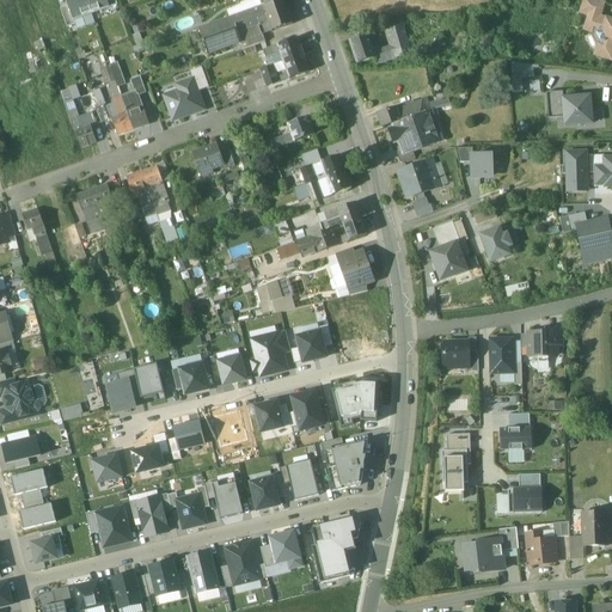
[(74,19),(92,13),(86,0),(67,0),(69,6),(74,19)]
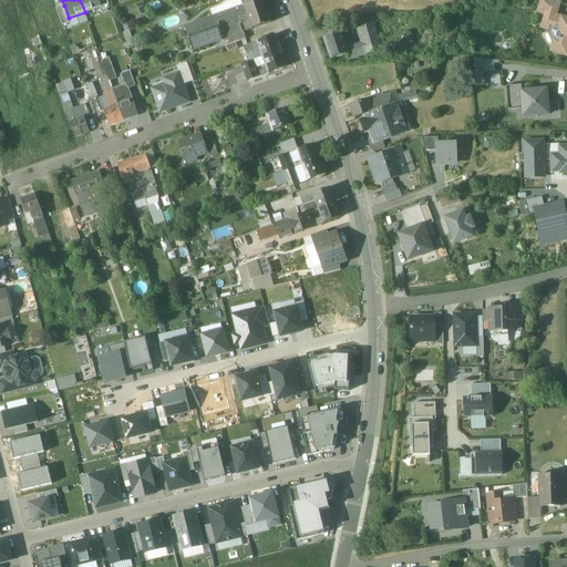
[(80,0),(85,12),(101,6),(99,0),(80,0)]
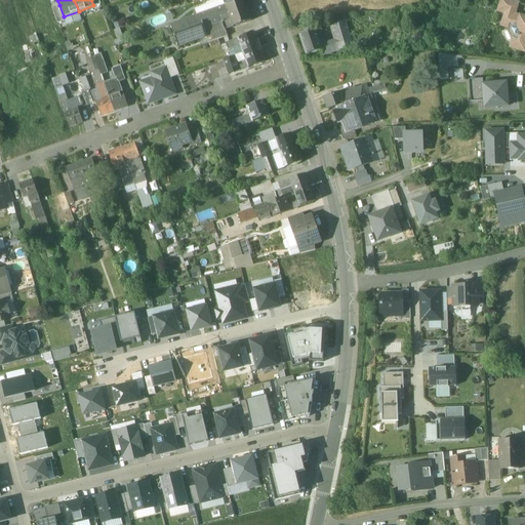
[(243,0),(226,6),(218,9),(223,21),(226,30),(251,21),(244,0),(243,0)]
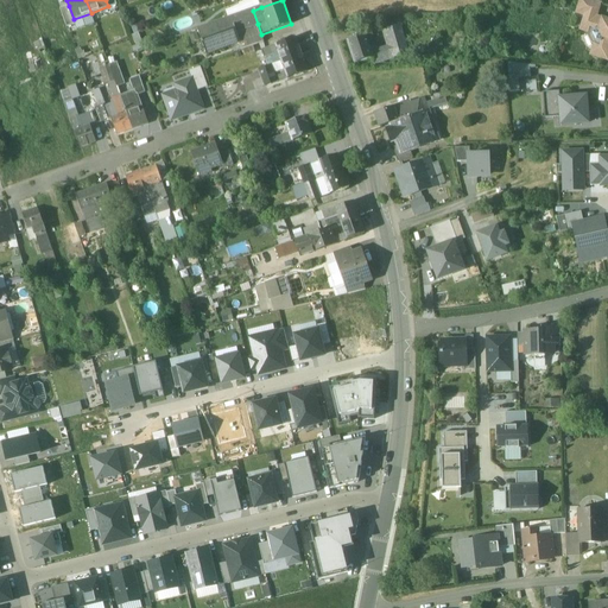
[(601,4),(589,0),(582,0),(577,14),(586,17),(596,20),(596,18),(601,4)]
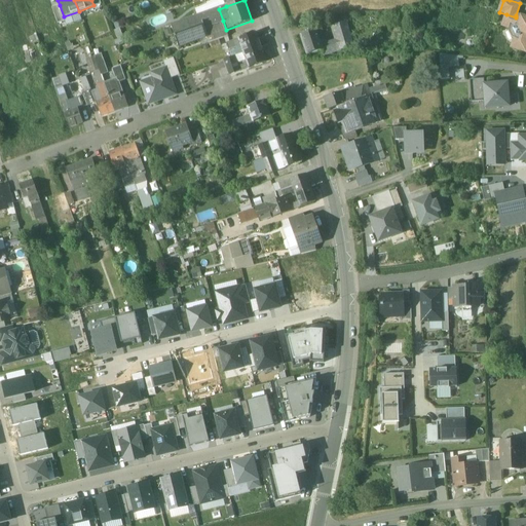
[(225,2),(217,4),(217,3),(213,4),(215,10),(219,9),(226,6),(225,2)]
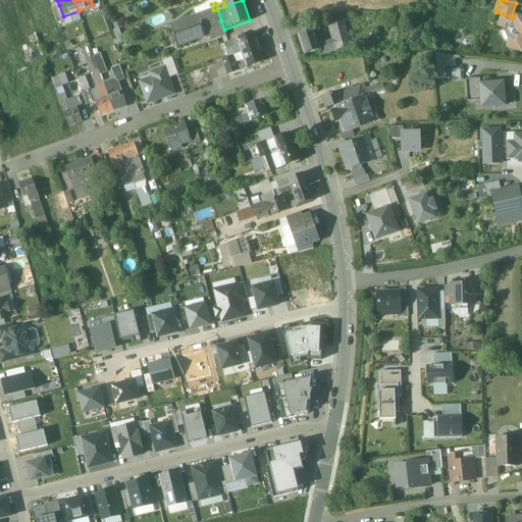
[(63,16),(59,5),(52,8),(58,23),(65,20),(63,16)]
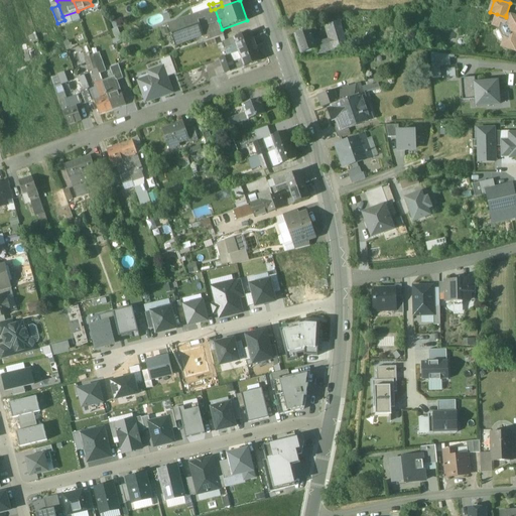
[(211,10),(168,25),(175,45),(205,35),(202,26),(219,20),(215,9),(211,10)]
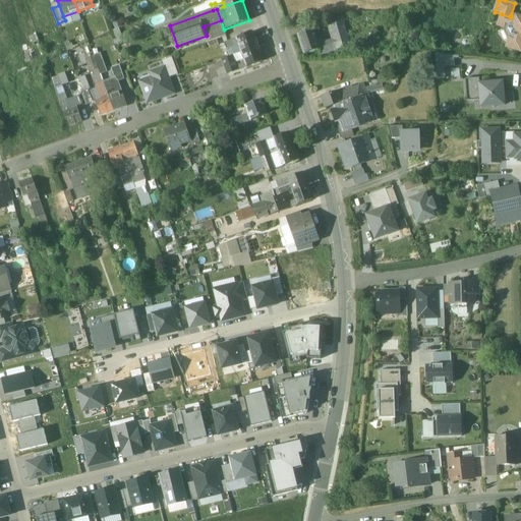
[(320,13),(308,17),(311,23),(323,20),(320,13)]
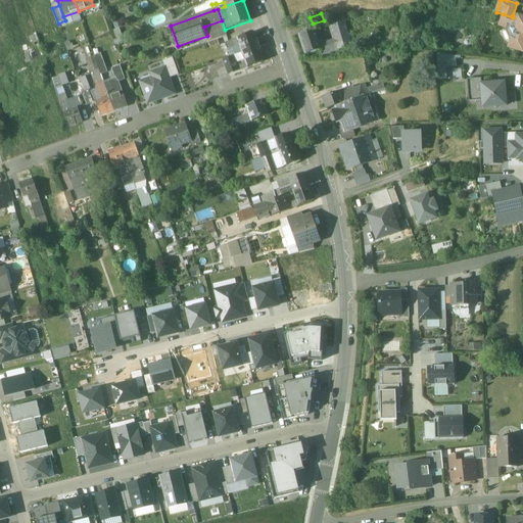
[(522,18),(513,15),(513,17),(504,14),(500,27),(507,29),(510,30),(513,36),(517,38),(513,49),(522,52),(522,51),(522,18)]
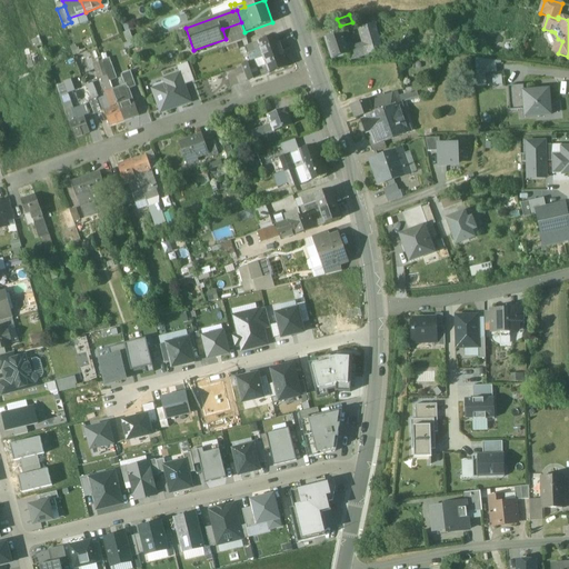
[(97,27),(99,37),(113,33),(111,23),(97,27)]
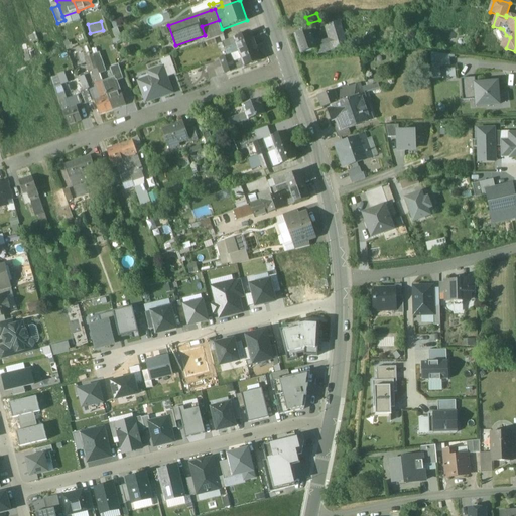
[(347,45),(339,22),(327,26),(332,40),(335,49),(347,45)]
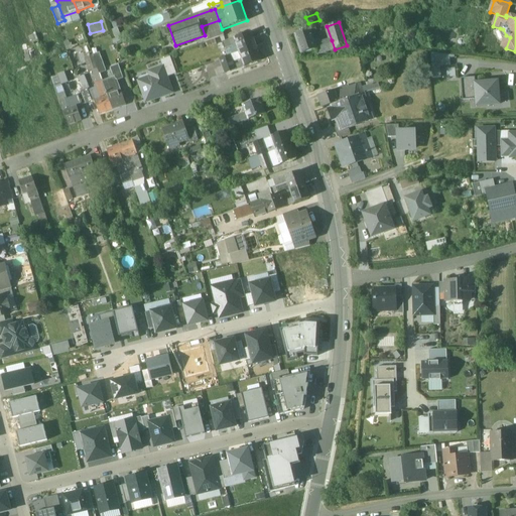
[(310,29),(294,34),(300,53),(315,48),(316,48),(315,45),(310,29)]
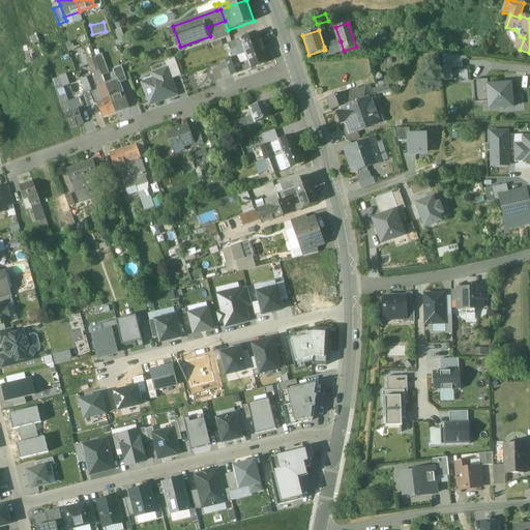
[(258,32),(229,42),(231,50),(243,46),(246,54),(263,48),(258,32)]
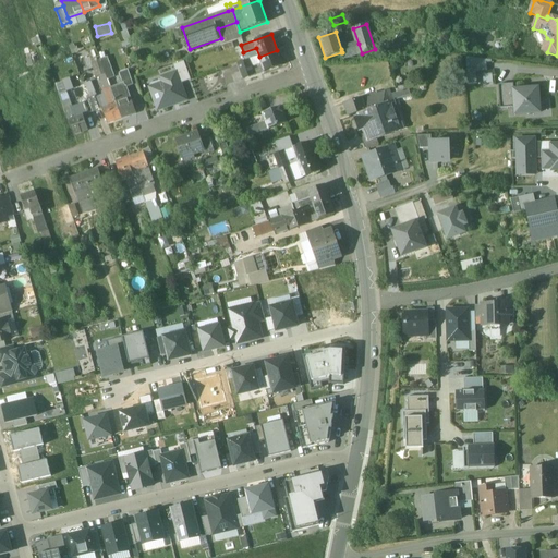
[(40,37),(28,40),(36,70),(49,67),(40,37)]
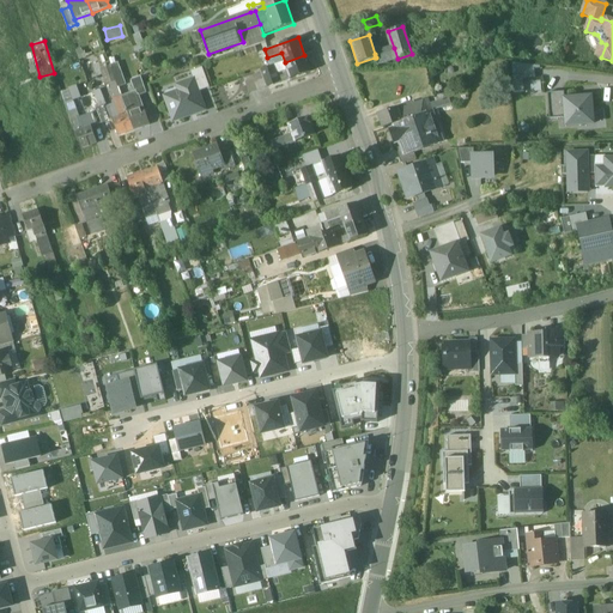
[(394,48),(375,54),(376,58),(375,58),(378,66),(398,59),(394,48)]
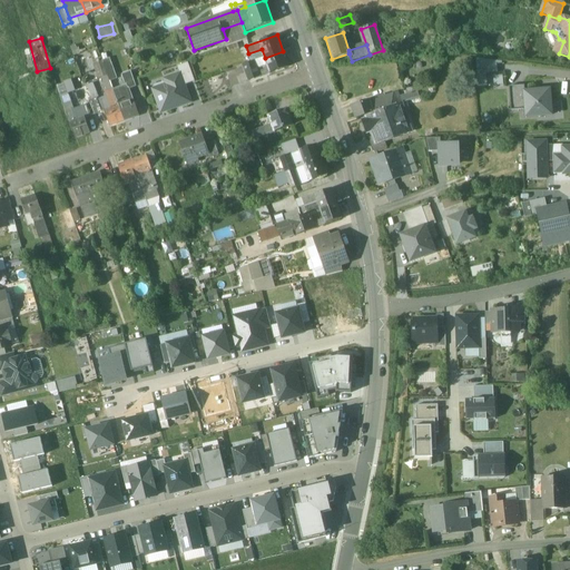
[(283,51),(265,58),(271,72),(288,66),(283,51)]
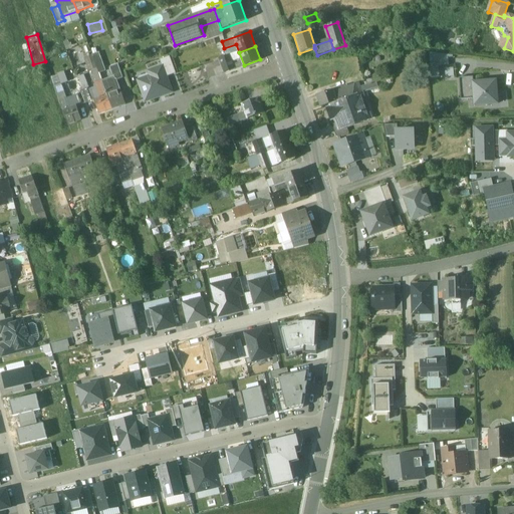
[(239,52),(230,55),(235,69),(244,65),(239,52)]
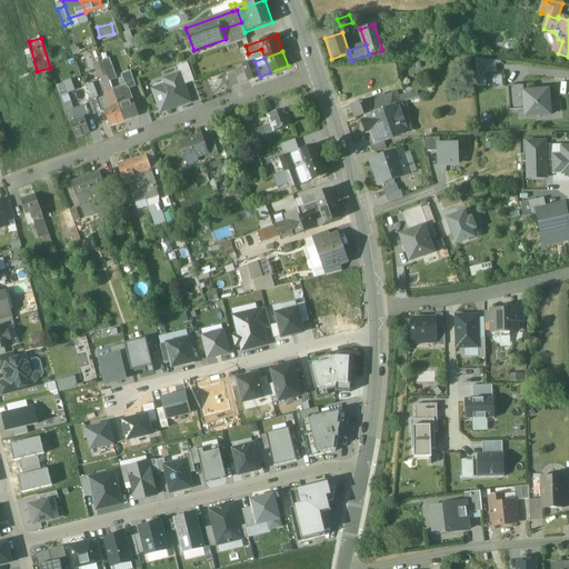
[(110,59),(102,61),(109,81),(117,79),(110,59)]
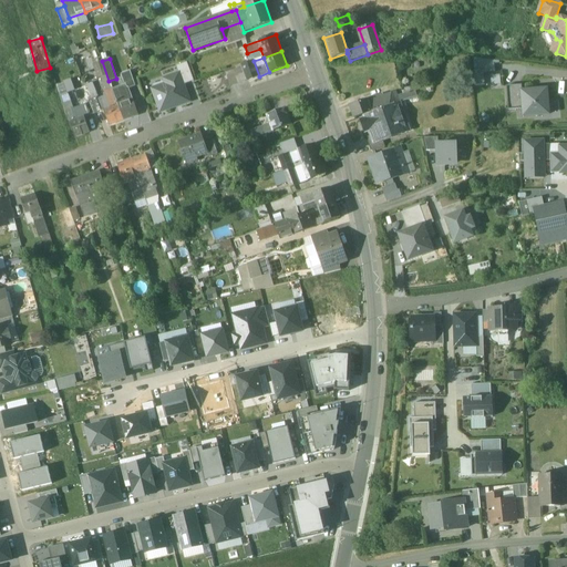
[(254,61),(243,64),(248,80),(259,76),(254,61)]
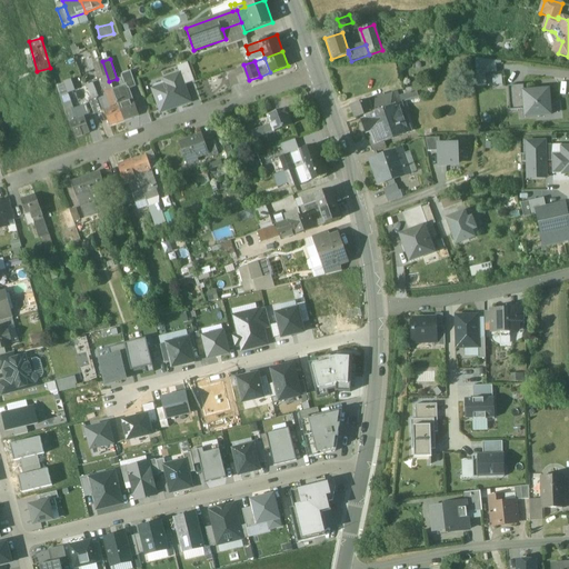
[(188,62),(177,67),(180,75),(180,73),(185,86),(195,81),(188,62)]
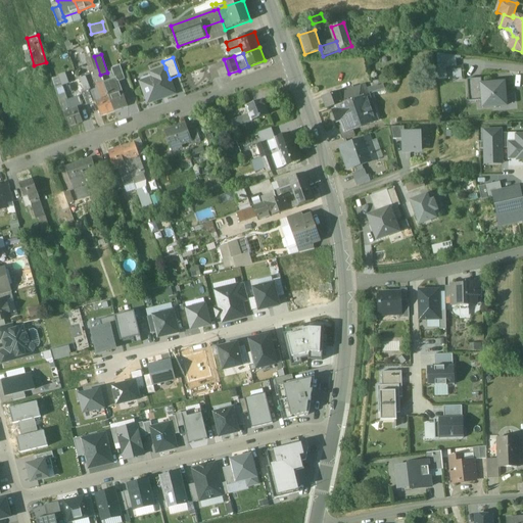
[(438,60),(439,80),(447,80),(447,68),(457,67),(456,59),(438,60)]
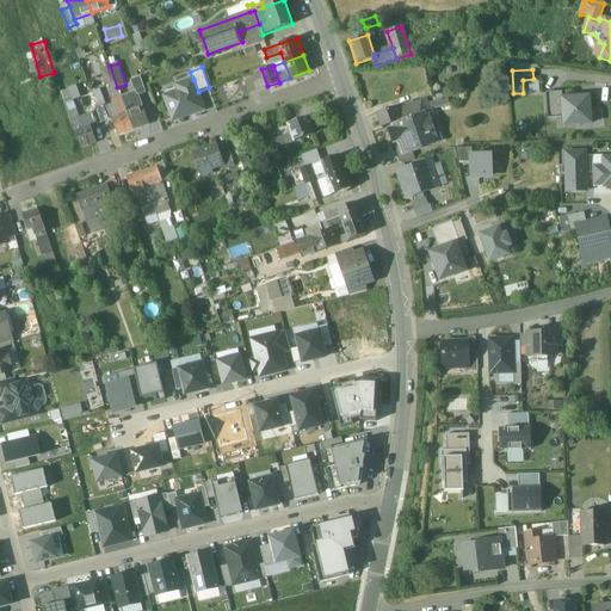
[(140,78),(131,80),(135,92),(137,91),(139,96),(146,93),(140,78)]
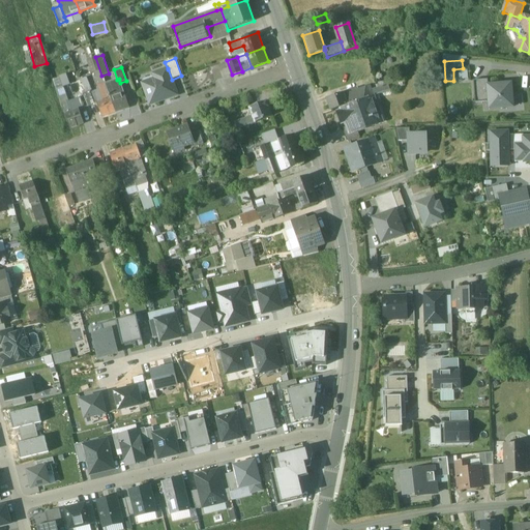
[(168,69),(153,74),(155,79),(143,84),(150,105),(164,99),(165,98),(169,96),(171,97),(177,95),(172,80),(168,68),(168,69)]
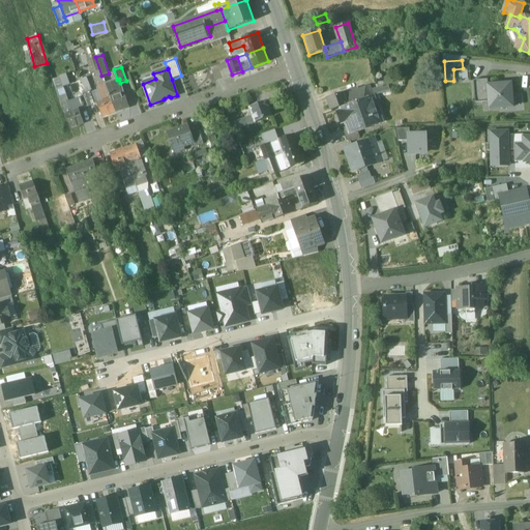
[(85,92),(91,90),(88,78),(82,79),(85,92)]
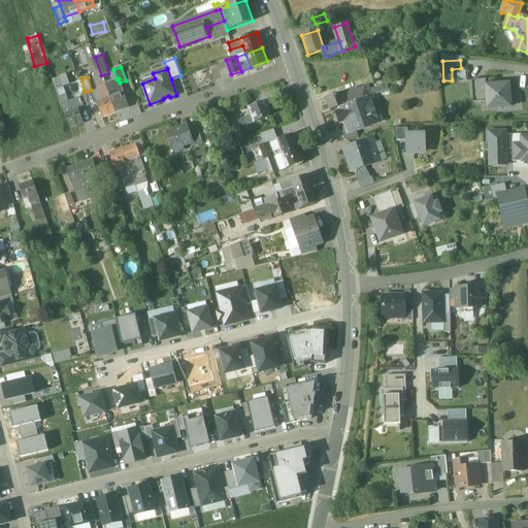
[(117,79),(105,84),(109,95),(110,98),(124,93),(120,83),(119,78),(117,79)]
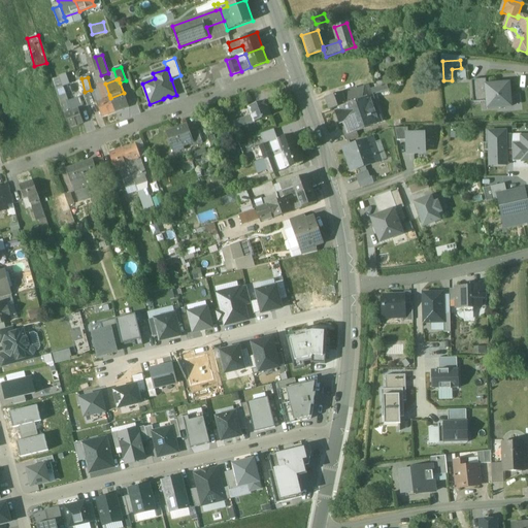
[(486,86),(486,80),(472,80),(473,103),(487,102),(486,86)]
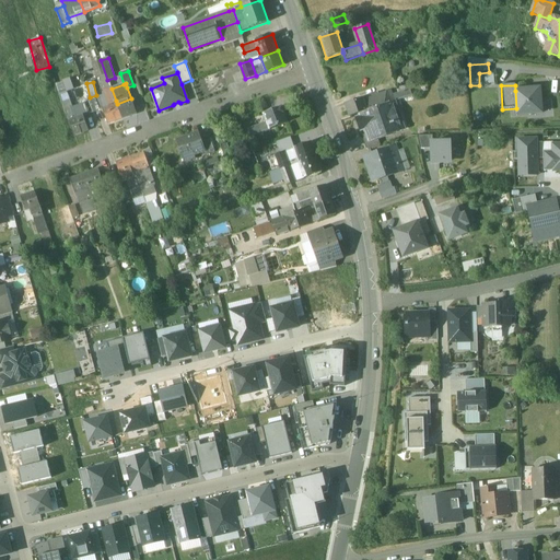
[(112,89),(105,91),(109,104),(116,101),(112,89)]
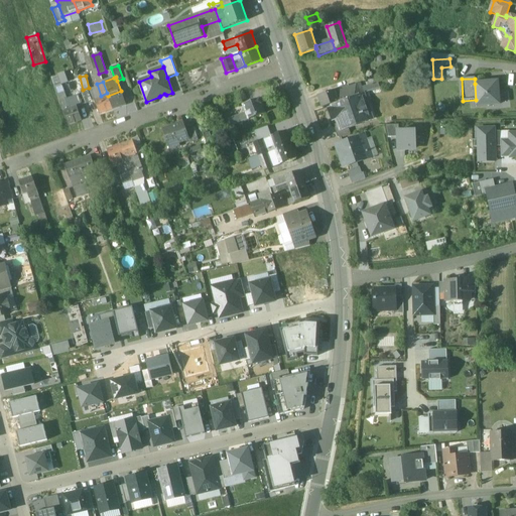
[(499,105),(498,83),(475,84),(476,100),(477,107),(499,105)]
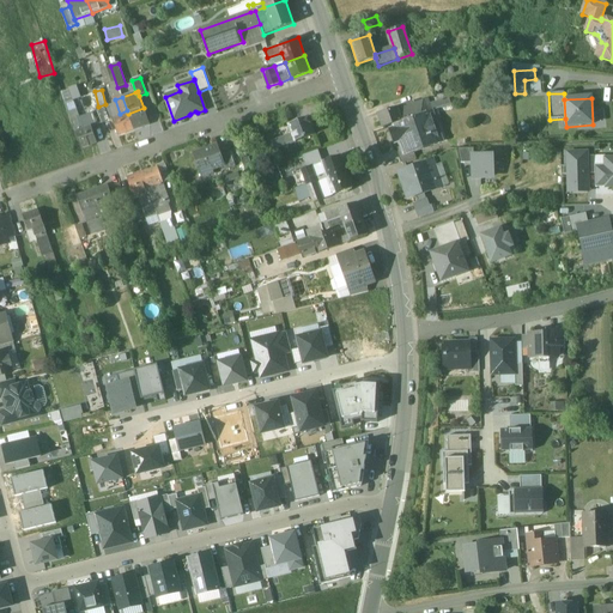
[(398,110),(401,121),(430,111),(426,101),(398,110)]
